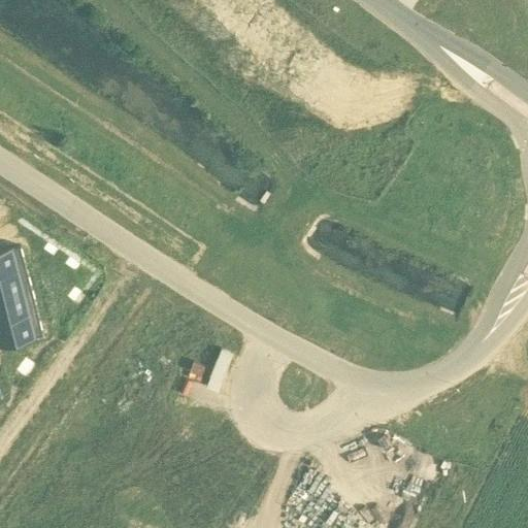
[(47,243),(43,250),(53,257),(58,250),(47,243)]
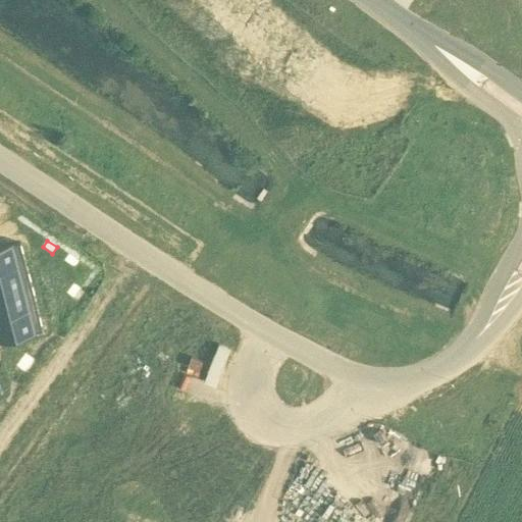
[(20,245),(0,250),(0,272),(25,266),(20,245)]
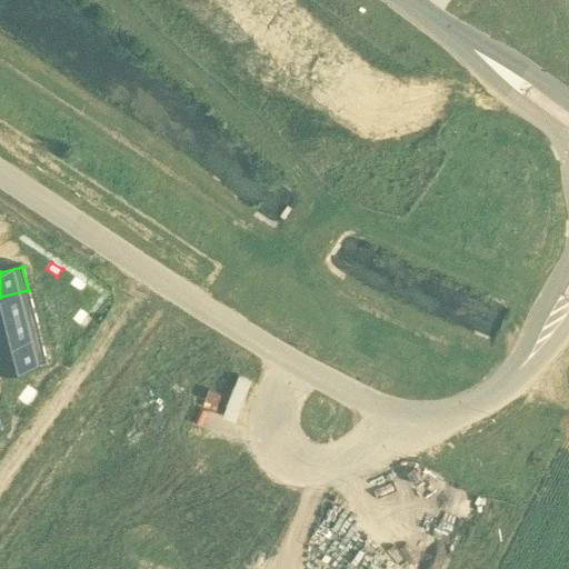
[(75,278),(70,286),(81,292),(86,286),(75,278)]
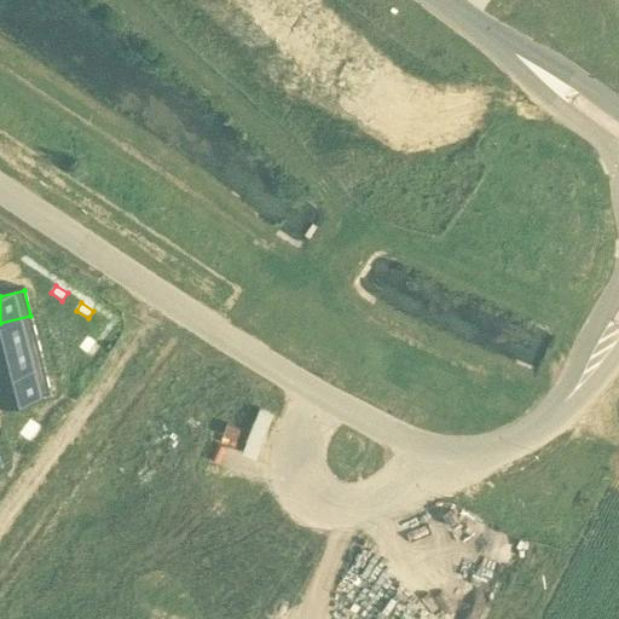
[(30,316),(0,323),(0,350),(38,341),(30,316)]
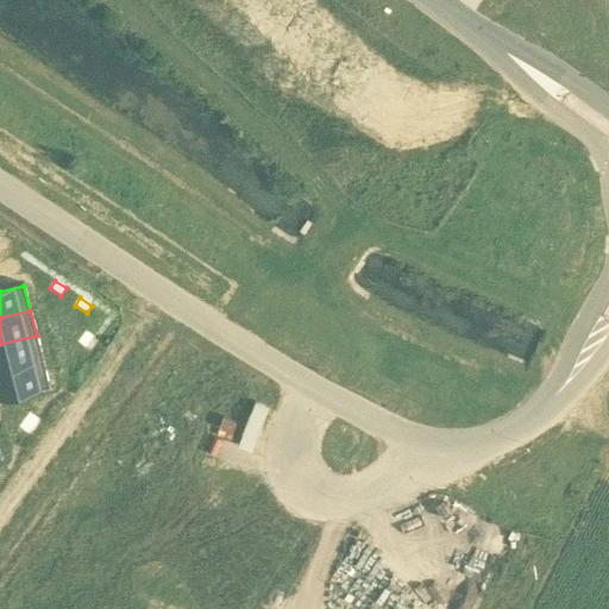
[(86,332),(77,344),(85,349),(93,338),(86,332)]
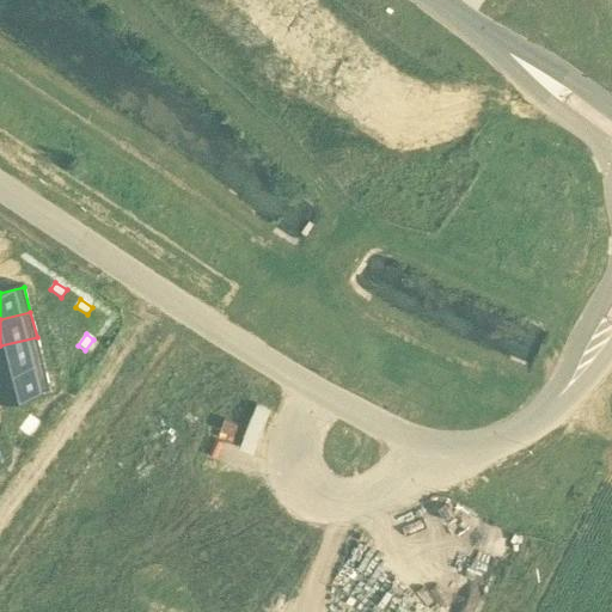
[(37,337),(0,346),(0,372),(43,362),(37,337)]
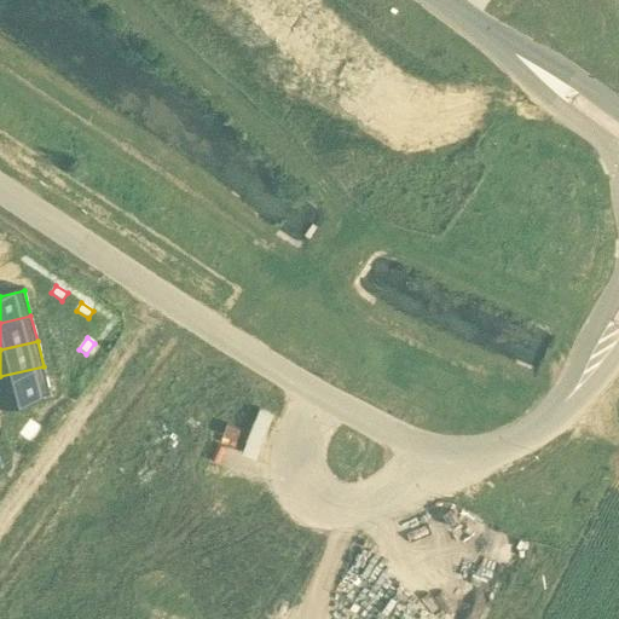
[(58,342),(52,350),(73,365),(79,358),(58,342)]
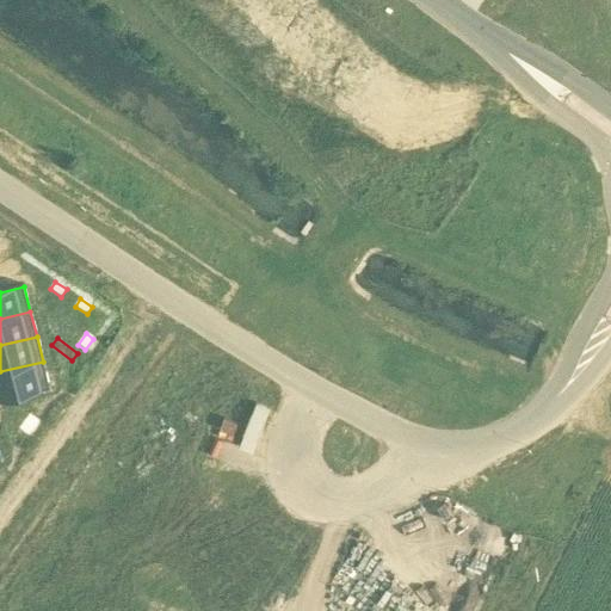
[(43,362),(0,371),(0,399),(49,387),(43,362)]
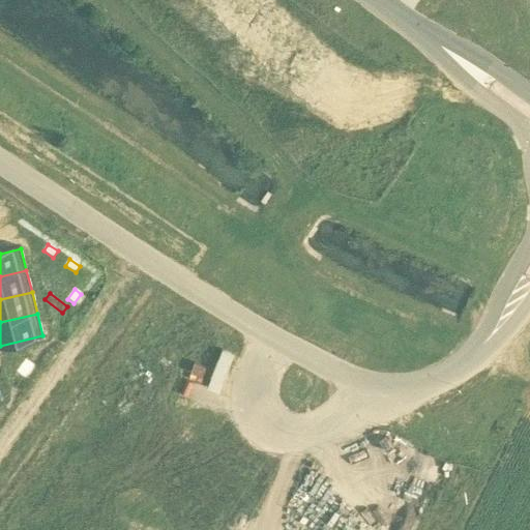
[(25,359),(21,365),(30,373),(35,366),(25,359)]
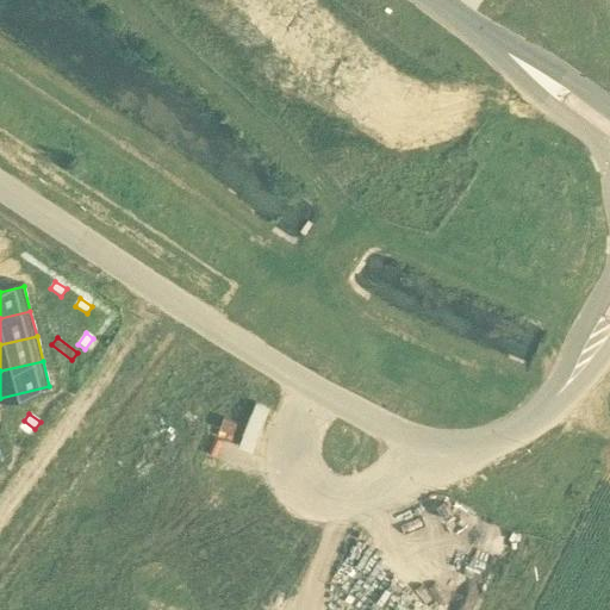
[(24,421),(18,429),(30,437),(35,429),(24,421)]
